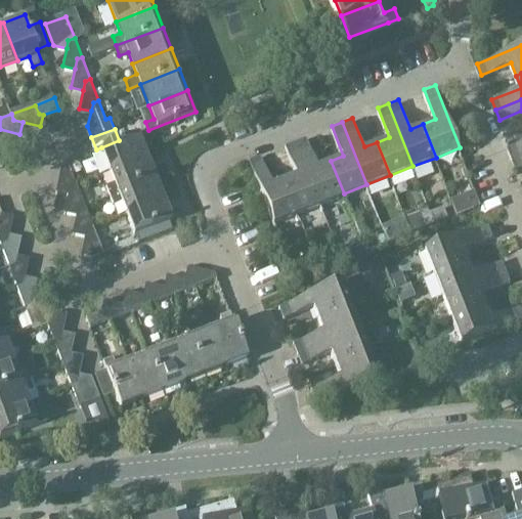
[(101,147),(110,168),(147,153),(139,132),(119,140),(101,147)]
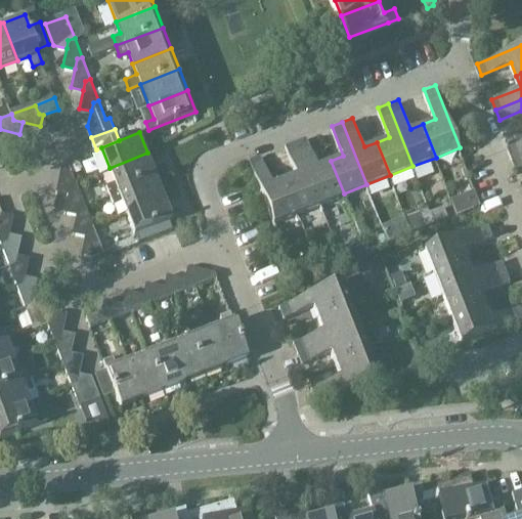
[(307,135),(296,139),(320,203),(344,193),(331,161),(318,165),(307,135)]
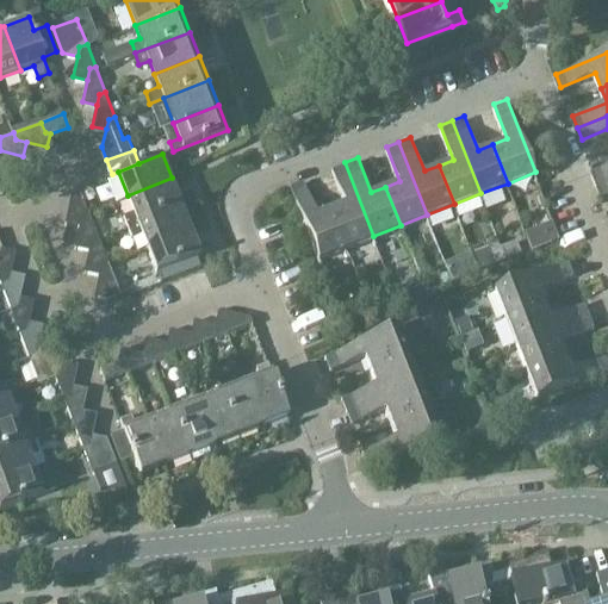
[(346,203),(332,207),(347,247),(373,236),(345,162),(333,168),(346,203)]
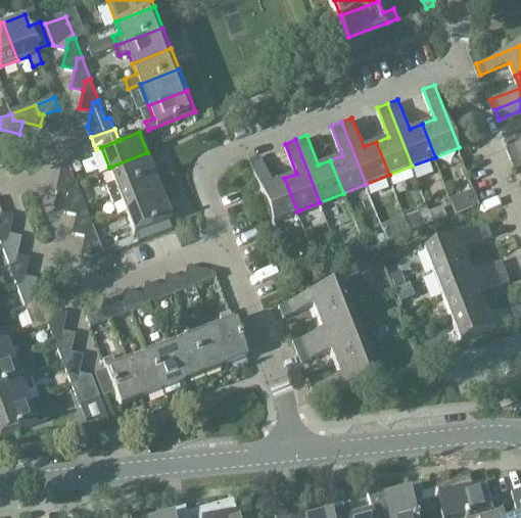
[(520,139),(508,144),(511,155),(520,151),(520,139)]
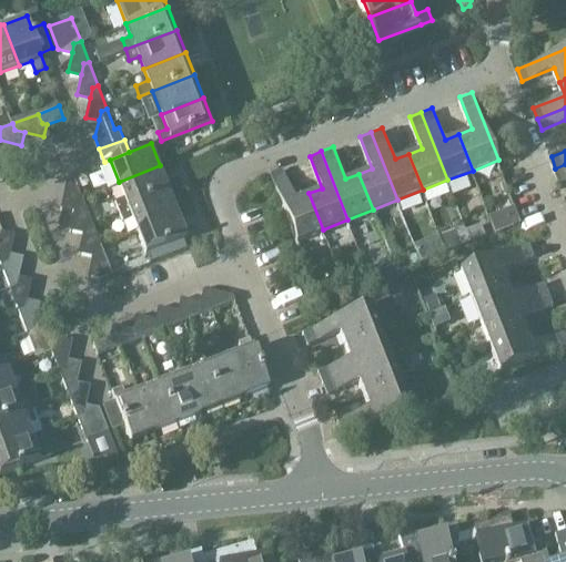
[(565,164),(555,169),(559,180),(565,176),(565,164)]
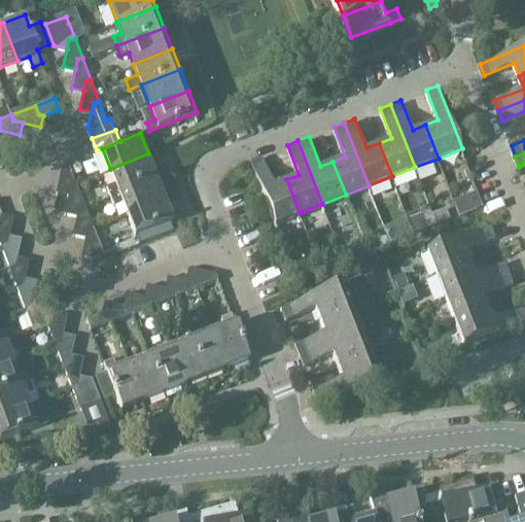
[(107,183),(110,194),(156,175),(148,153),(110,169),(114,180),(107,183)]
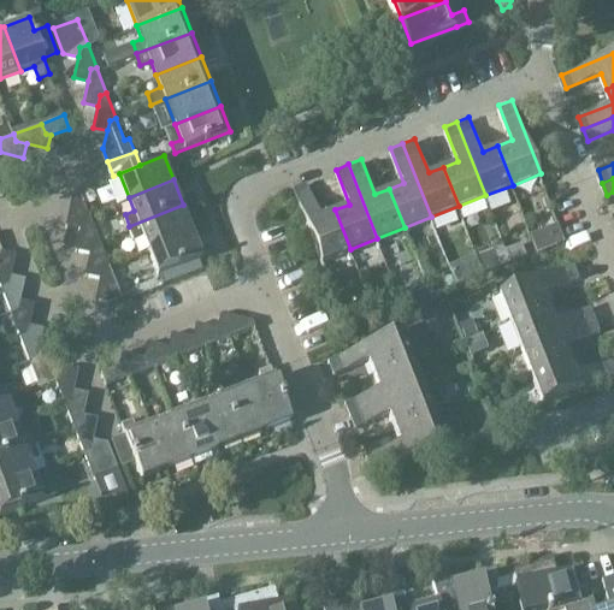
[(323,259),(350,249),(335,209),(320,215),(307,181),(294,185),(323,259)]
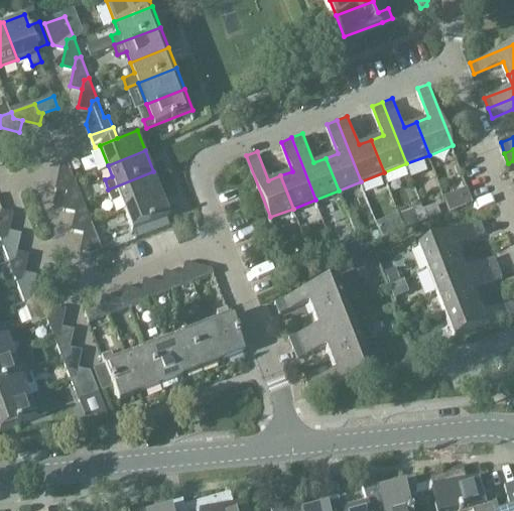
[(55,185),(68,188),(70,180),(76,178),(68,157),(61,160),(55,185)]
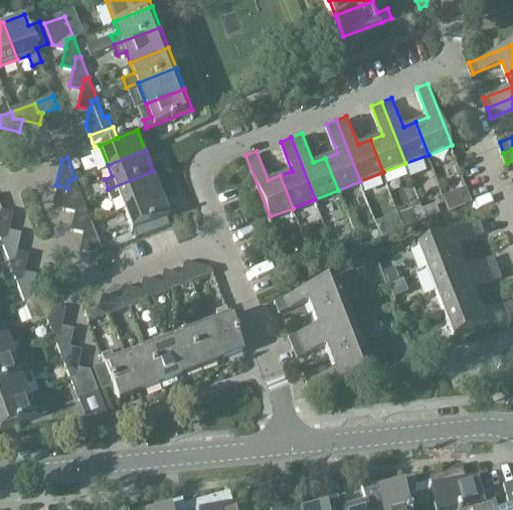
[(120,195),(124,206),(161,192),(153,171),(108,189),(112,198),(120,195)]
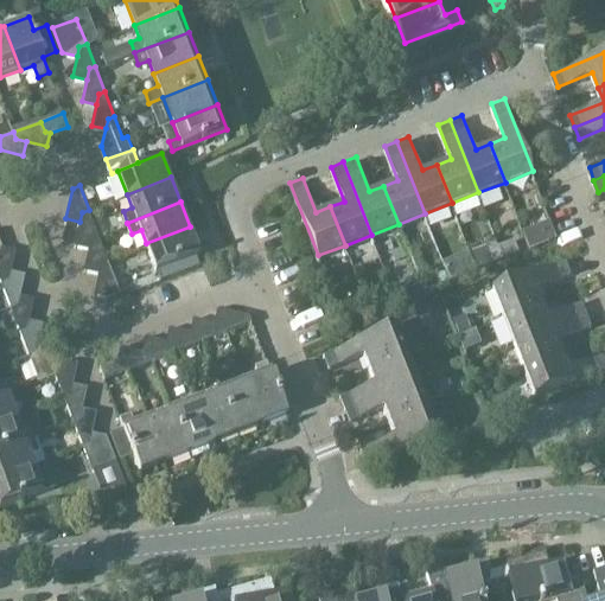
[(76,243),(89,245),(91,236),(99,234),(89,210),(82,212),(80,222),(76,243)]
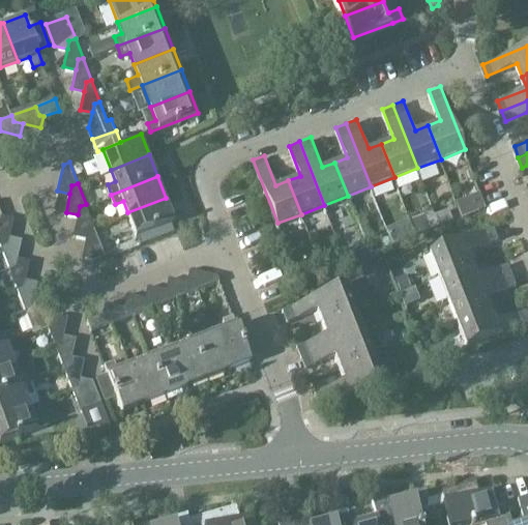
[(465,205),(490,201),(488,184),(462,188),(465,205)]
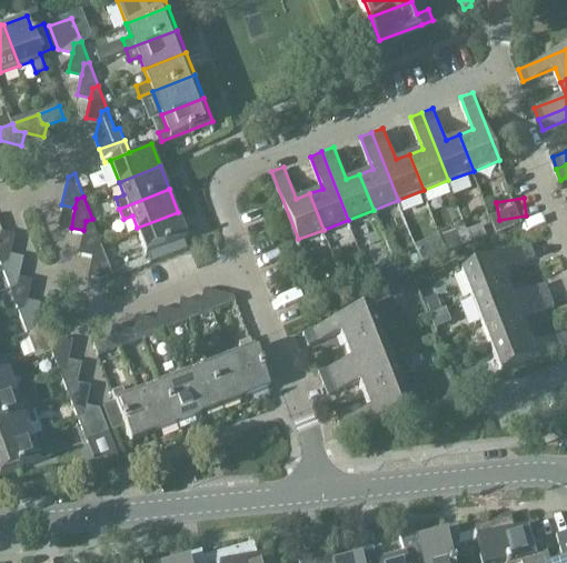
[(187,235),(178,212),(137,228),(146,252),(187,235)]
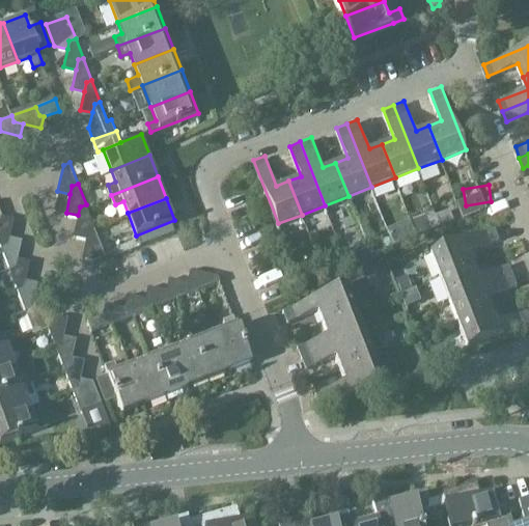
[(80,206),(78,215),(75,233),(86,237),(88,227),(94,225),(86,204),(80,206)]
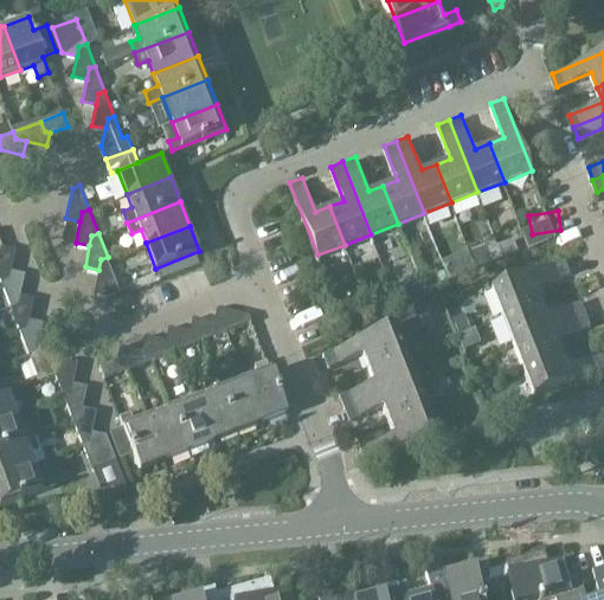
[(0,277),(1,279),(10,277),(12,269),(17,247),(1,244),(0,250),(0,277)]
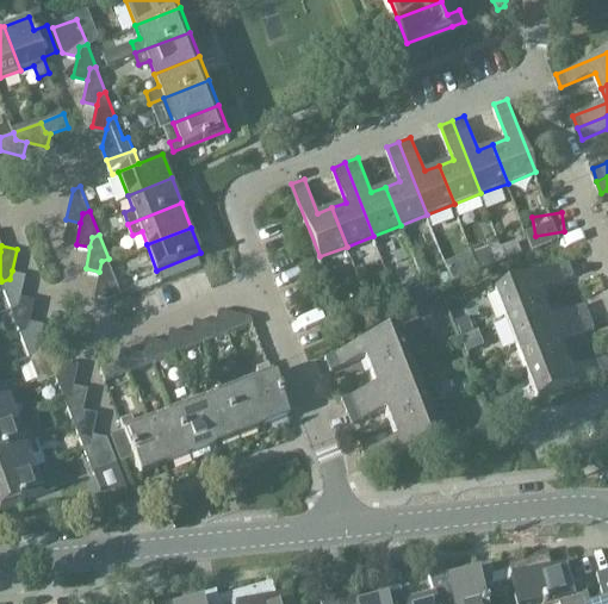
[(122,291),(109,259),(101,261),(99,272),(95,293),(110,296),(122,291)]
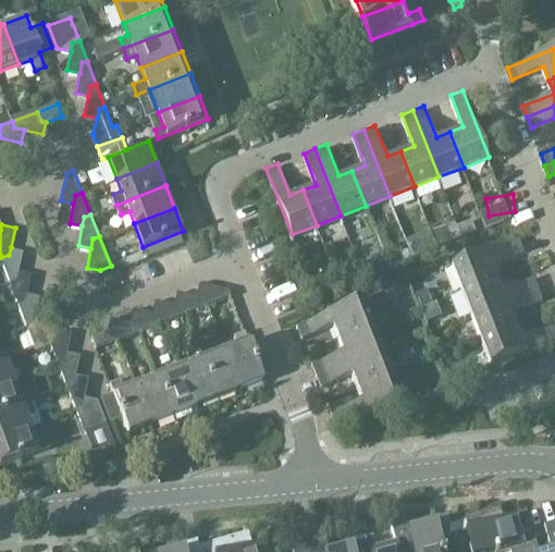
[(453,262),(461,287),(496,274),(492,261),(525,248),(519,236),(453,262)]
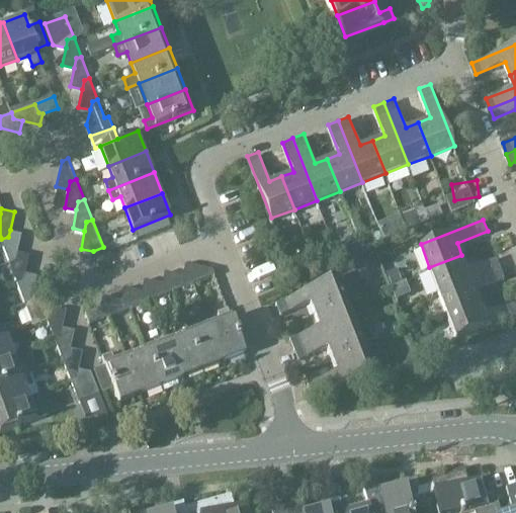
[(1,239),(9,259),(16,257),(18,250),(22,232),(10,230),(8,237),(1,239)]
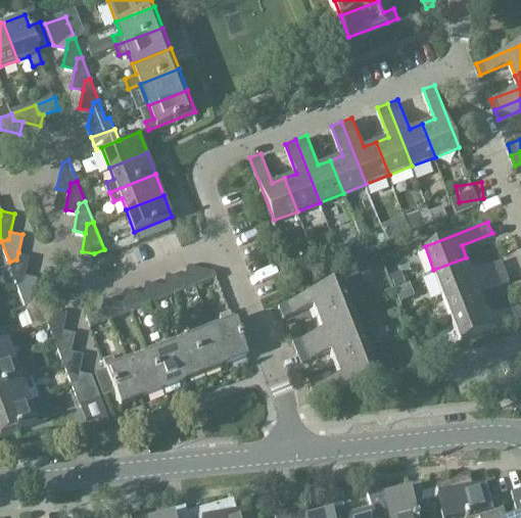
[(9,262),(17,284),(25,281),(26,273),(31,254),(18,252),(16,260),(9,262)]
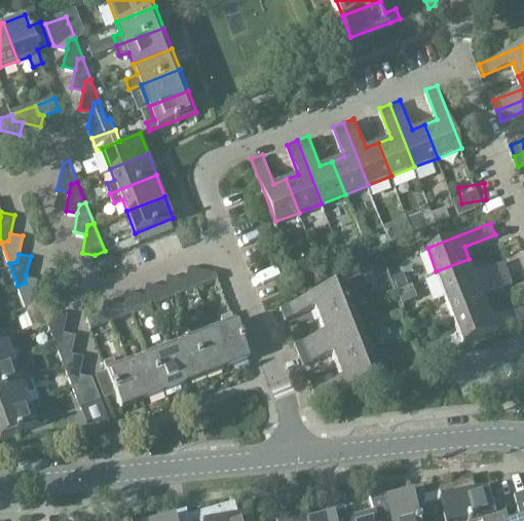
[(436,271),(445,295),(508,270),(503,259),(474,270),(469,259),(436,271)]
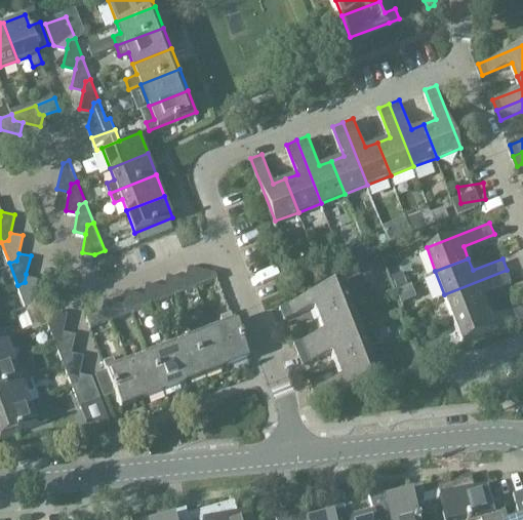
[(189,265),(187,277),(195,278),(197,284),(218,276),(216,270),(189,265)]
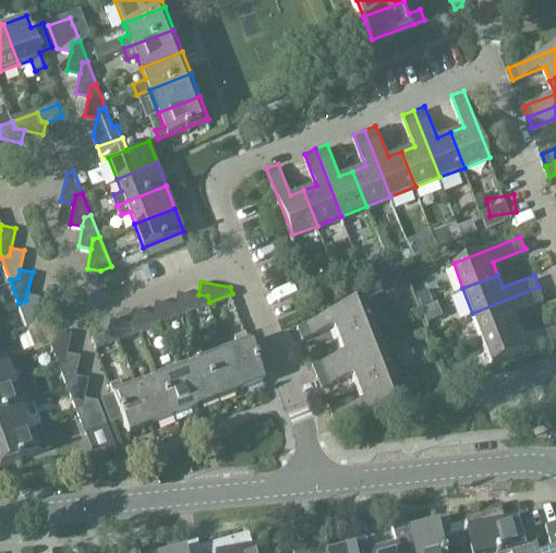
[(539,287),(472,313),(482,337),(517,324),(511,311),(543,299),(539,287)]
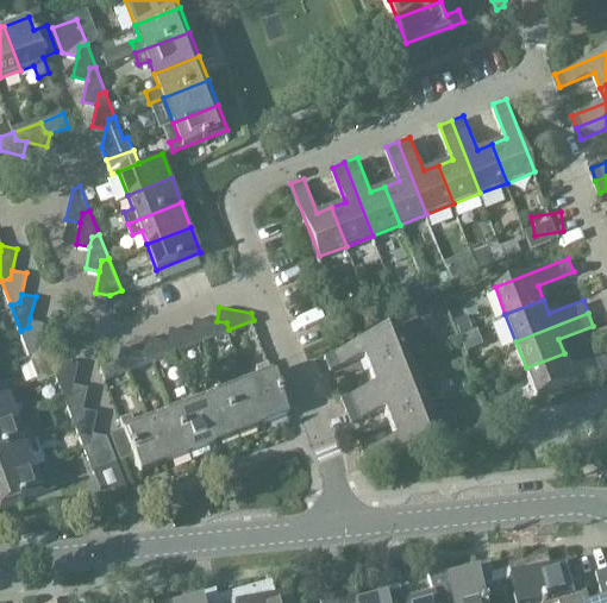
[(205,340),(229,330),(226,322),(217,321),(194,316),(192,331),(201,332),(205,340)]
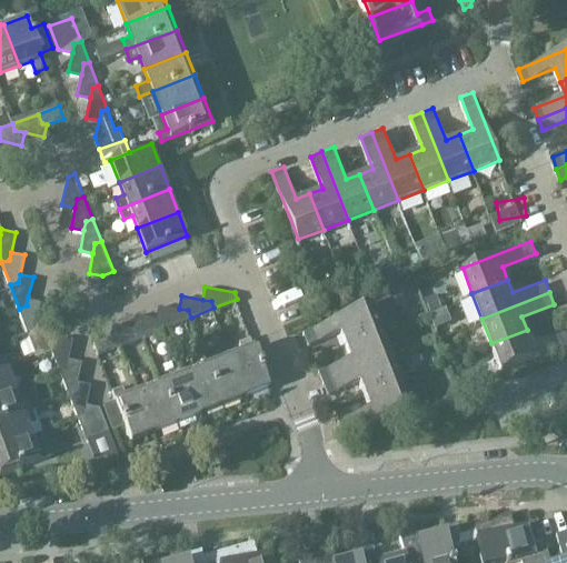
[(19,309),(28,331),(35,329),(37,320),(41,300),(28,297),(27,305),(19,309)]
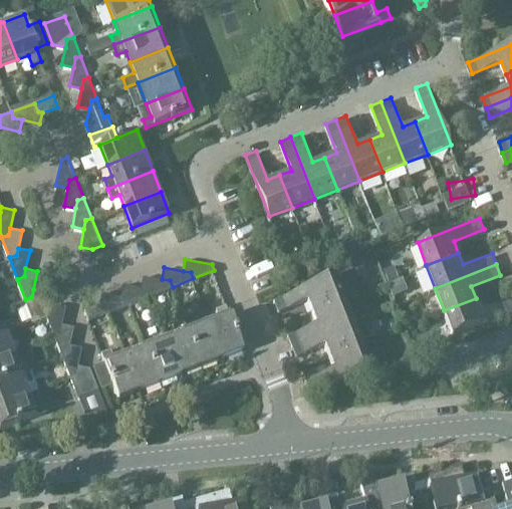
[(308,298),(312,310),(344,297),(336,274),(275,298),(279,309),(308,298)]
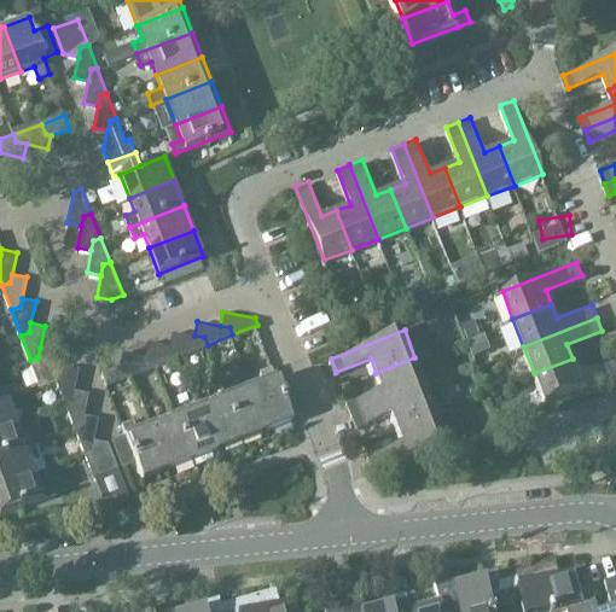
[(173,331),(170,345),(179,347),(182,355),(208,345),(204,337),(195,336),(173,331)]
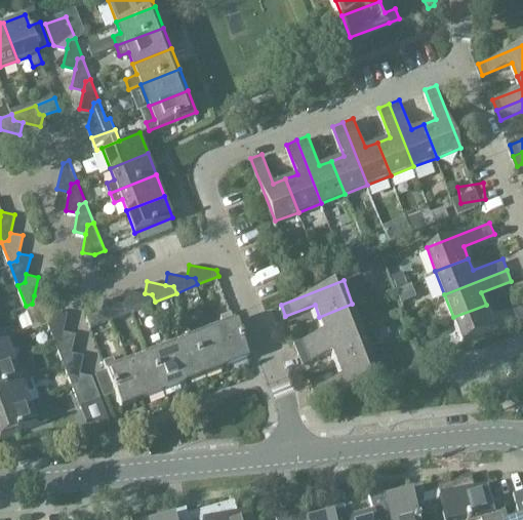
[(126,289),(123,302),(131,303),(133,310),(155,302),(152,294),(145,293),(126,289)]
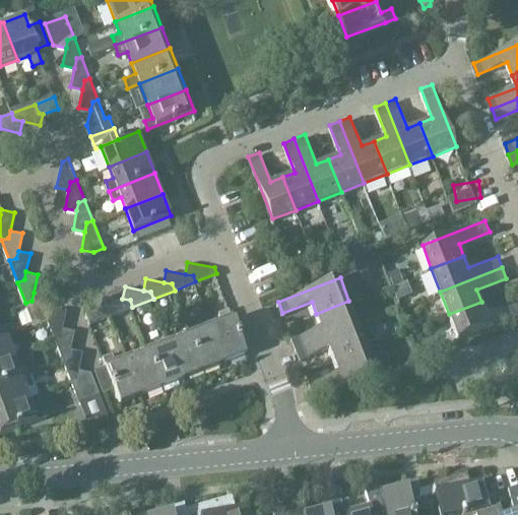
[(47,296),(34,293),(31,301),(25,303),(34,324),(48,319),(51,308),(47,296)]
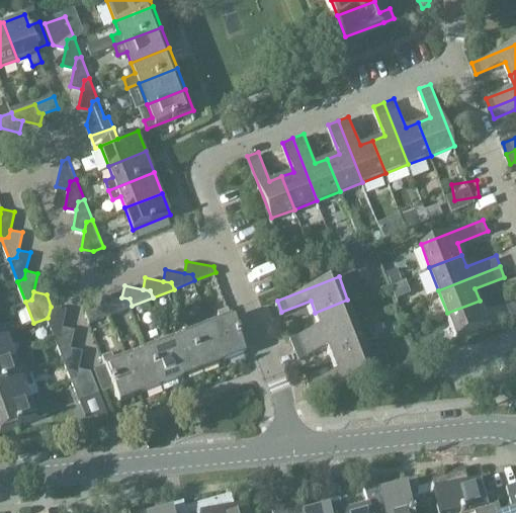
[(103,293),(101,306),(109,307),(111,313),(132,306),(130,298),(121,297),(103,293)]
